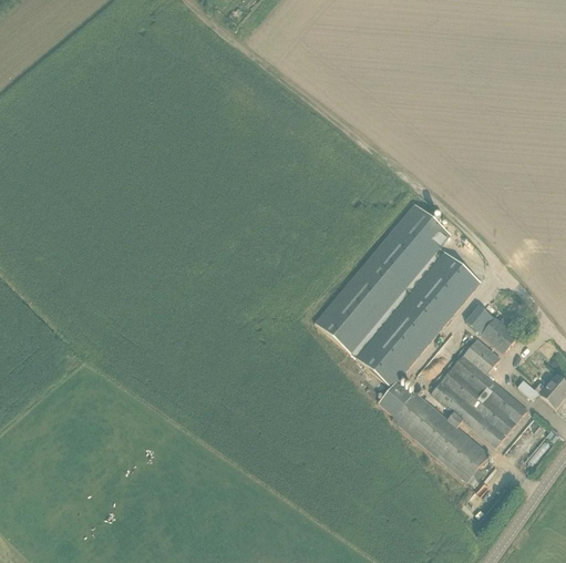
[(397,381),(448,320),(481,282),(441,247),(452,234),(415,203),(371,256),(316,321),(391,387),(397,381)]
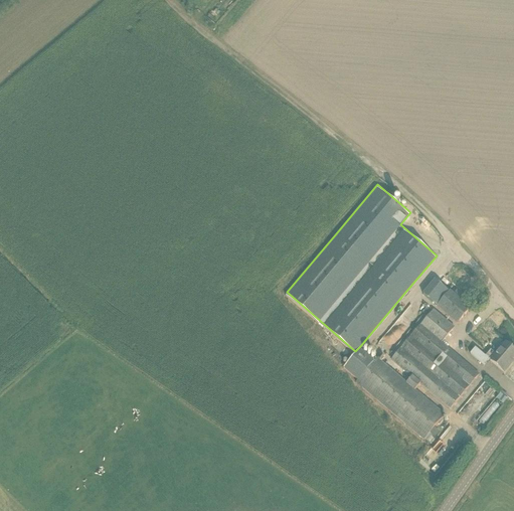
[(450,287),(437,303),(458,320),(471,305),(450,287)]
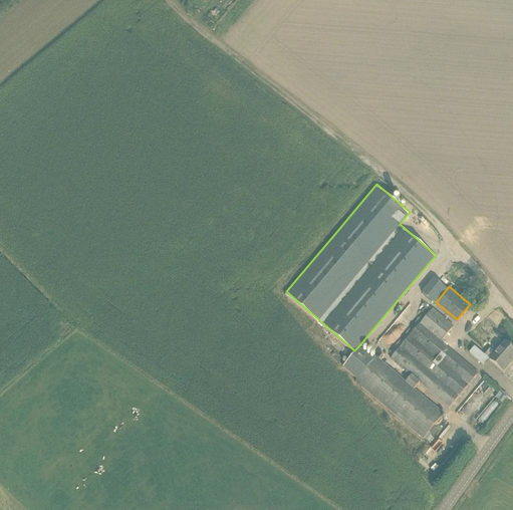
[(412,372),(407,377),(415,386),(420,379),(450,405),(479,370),(441,338),(454,323),(433,305),(391,355),(412,372)]
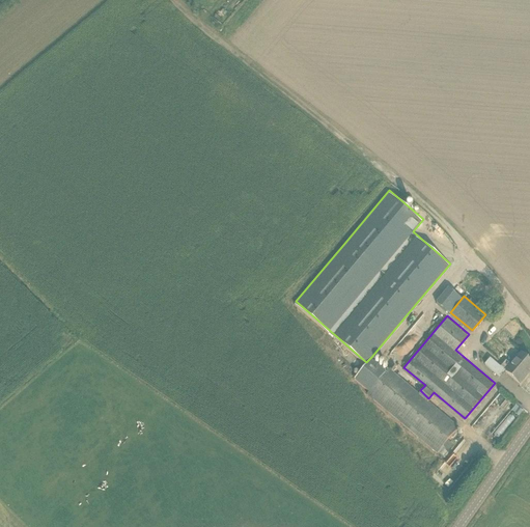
[(388,355),(405,355),(405,340),(389,339),(388,355)]
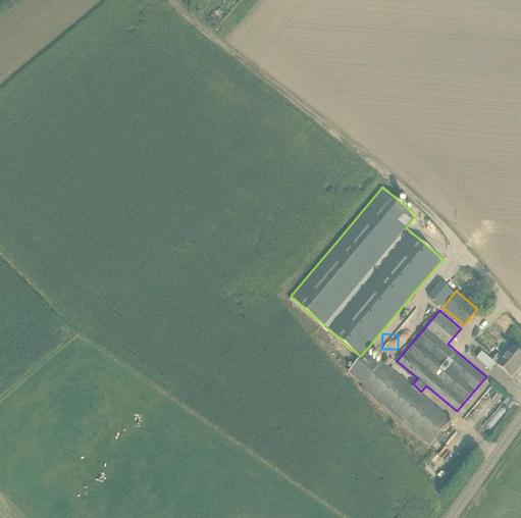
[(482,349),(477,355),(490,367),(496,361),(512,374),(518,367),(516,366),(520,360),(520,351),(513,344),(503,356),(498,352),(492,358),(482,349)]
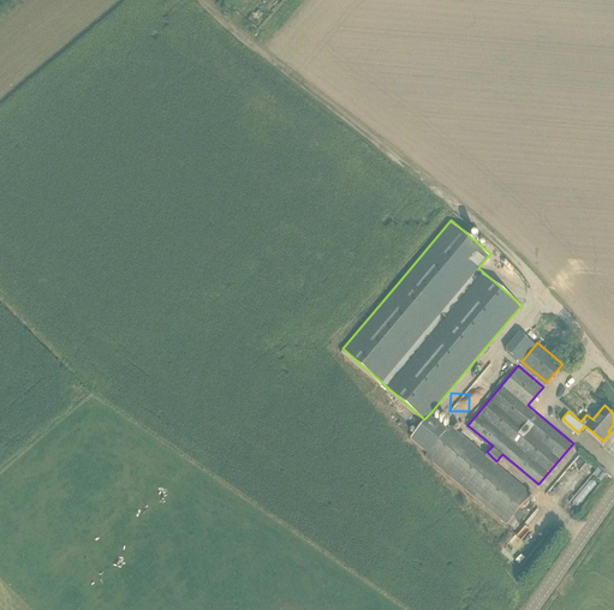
[(496,461),(487,452),(435,408),(417,431),(433,446),(427,453),(507,521),(531,491),(496,461)]
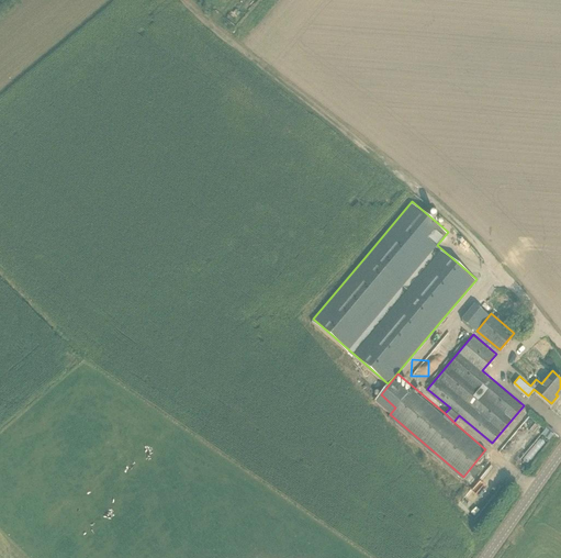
[(506,459),(538,426),(524,413),(492,446),(506,459)]
